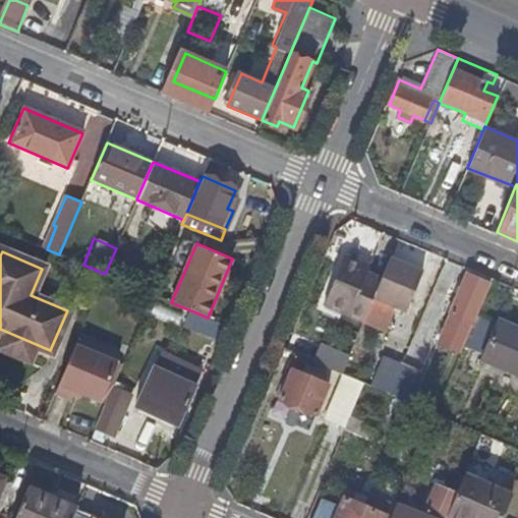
[(323,303),(362,320),(382,275),(366,270),(369,263),(344,251),(323,303)]
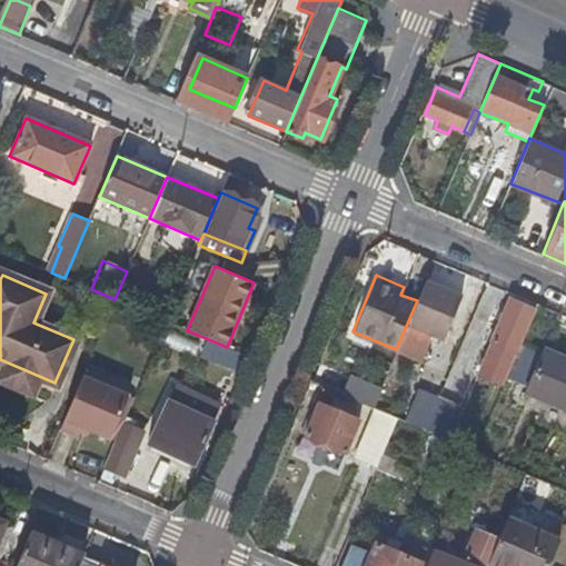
[(396,349),(394,355),(420,367),(432,341),(442,345),(459,306),(421,289),(417,300),(396,349)]
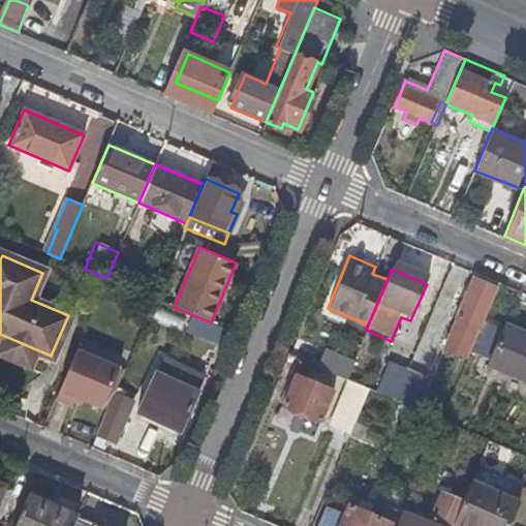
[(492,286),(470,277),(439,346),(461,357),(492,286)]
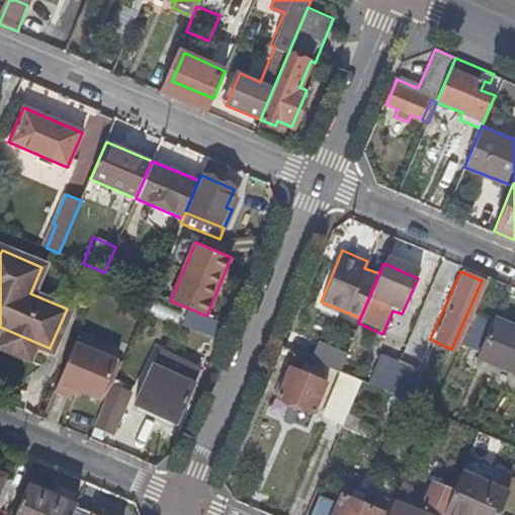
[(157,314),(183,320),(185,309),(159,304),(157,314)]
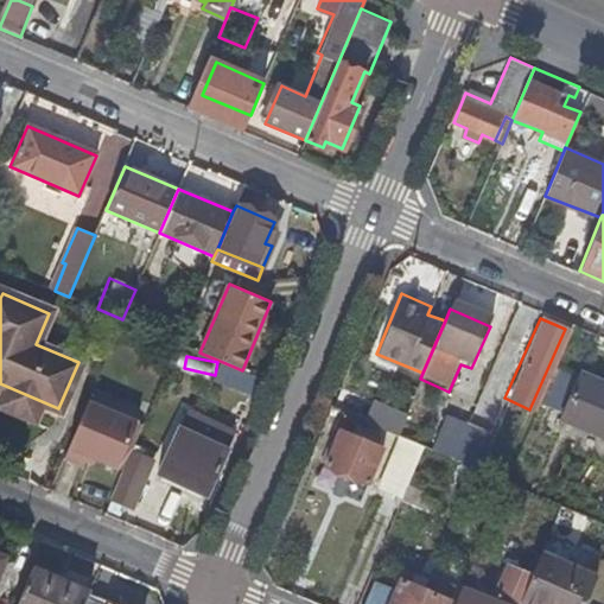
[(242,370),(226,363),(222,373),(249,385),(254,375),(242,370)]
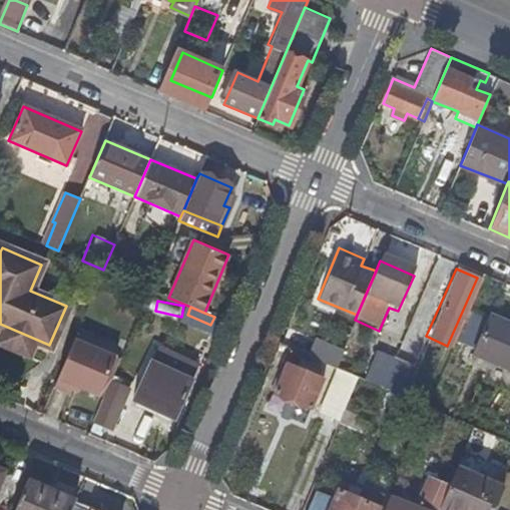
[(509,325),(488,316),(486,319),(473,314),(461,343),(474,348),(472,354),(509,370),(509,325)]
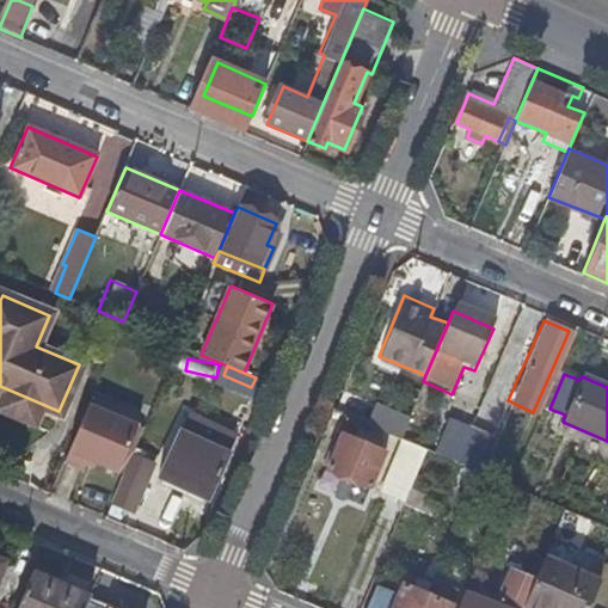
[(59,411),(0,386),(0,398),(4,400),(1,407),(32,421),(36,412),(55,421),(59,411)]
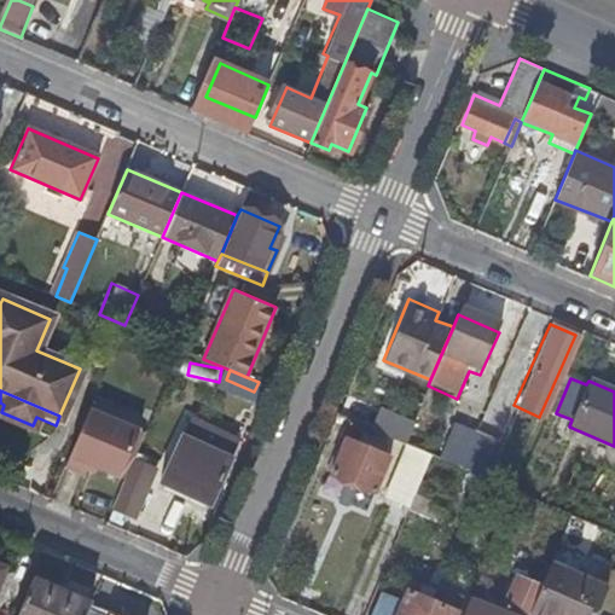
[(88,412),(64,469),(85,477),(90,468),(120,480),(139,433),(88,412)]
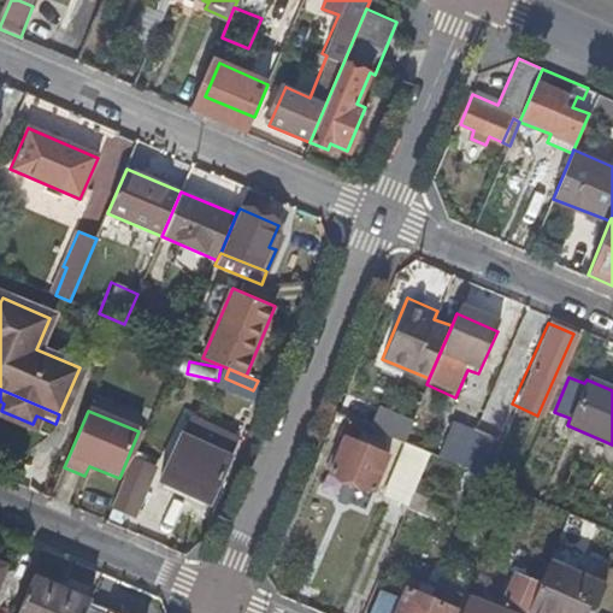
[(363,425),(346,419),(337,437),(342,440),(336,454),(331,453),(325,469),(328,470),(328,471),(372,490),(387,455),(379,453),(384,441),(360,431),(363,425)]
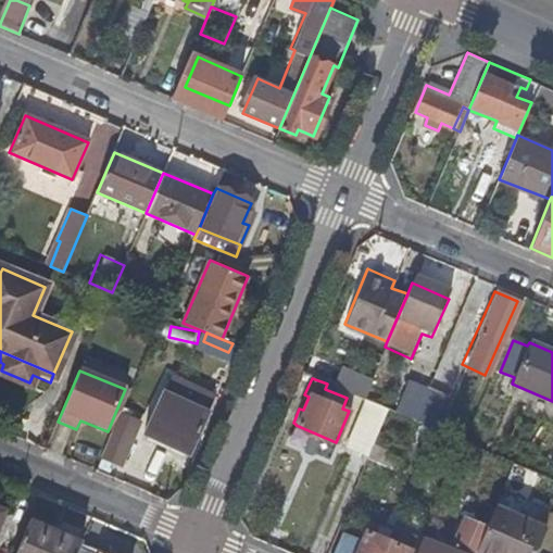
[(394,412),(414,420),(425,394),(405,386),(394,412)]
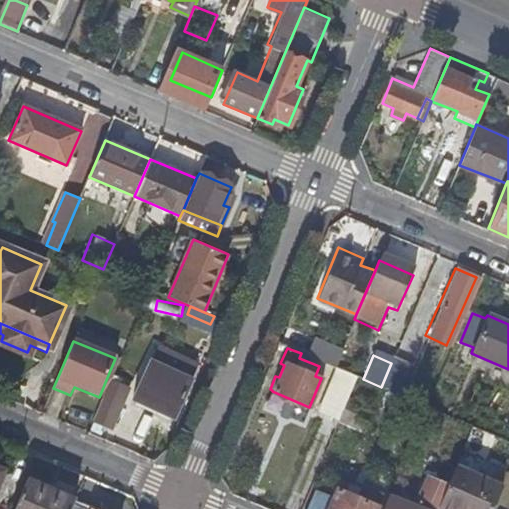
[(391,363),(381,387),(400,394),(410,369),(392,362),(391,363)]
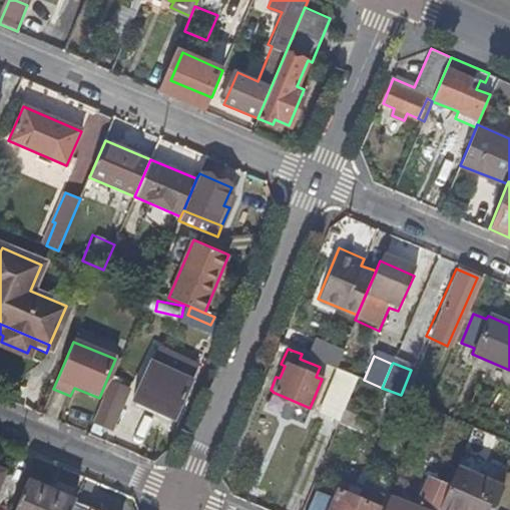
[(188,379),(150,364),(134,401),(173,417),(188,379)]
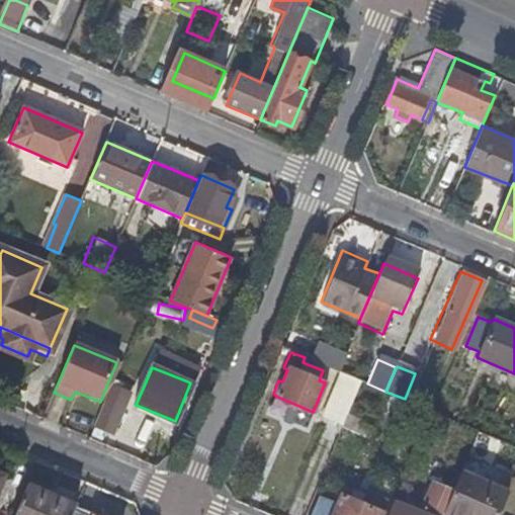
[(321,418),(341,426),(352,401),(360,380),(340,372),(321,418)]
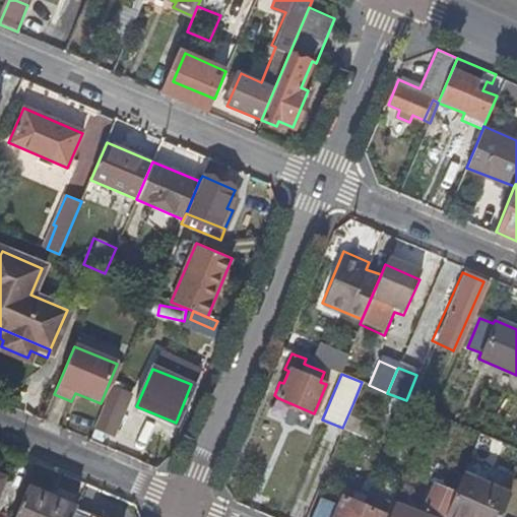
[(113,385),(94,428),(112,436),(130,392),(113,385)]
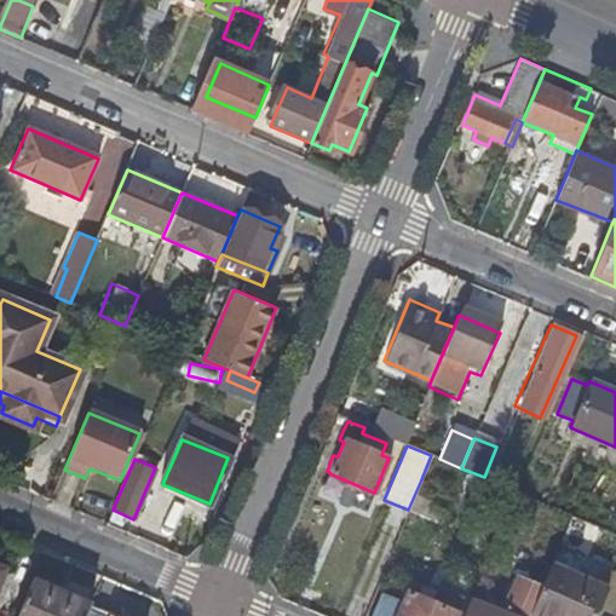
[(508,511),(517,491),(484,477),(476,498),(508,511)]
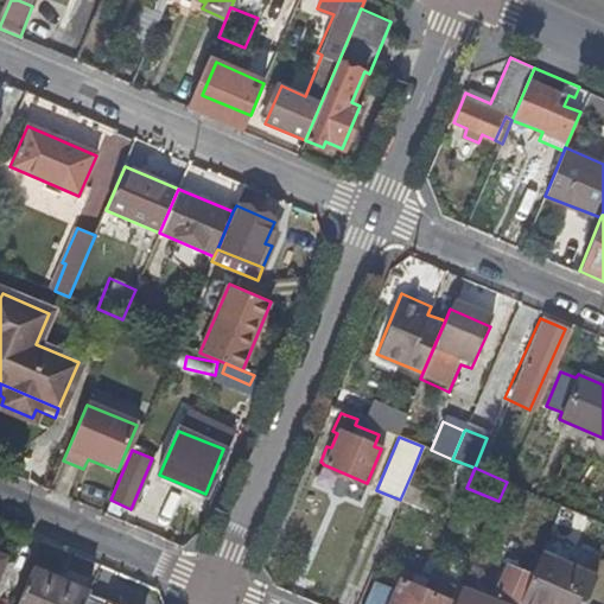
[(413,470),(400,500),(425,510),(437,481),(413,470)]
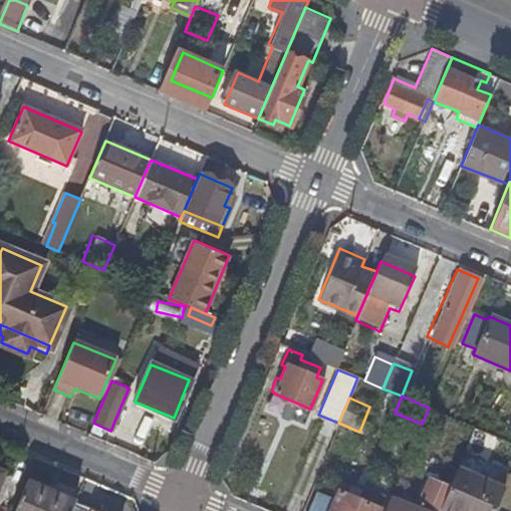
[(451,484),(440,510),(493,510),(503,488),(458,469),(451,484)]
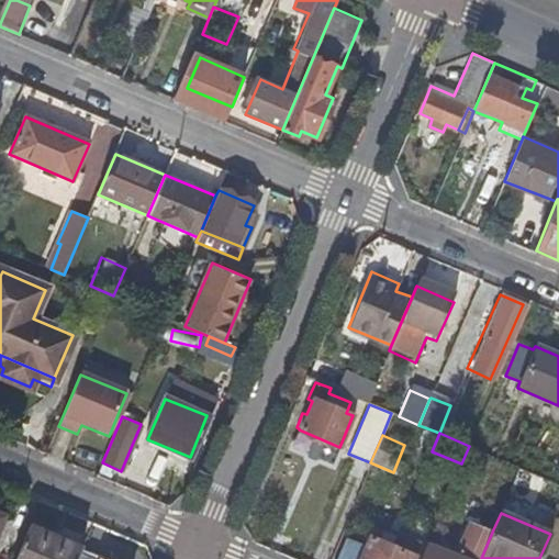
[(481,558),(493,529),(470,520),(454,558),(427,547),(421,558),(481,558)]
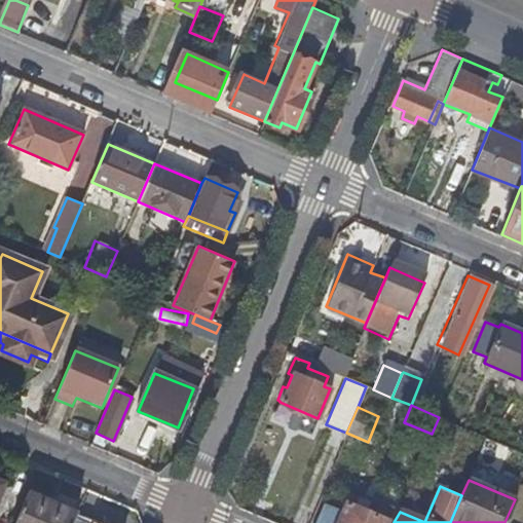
[(31,492),(16,522),(73,522),(75,519),(78,513),(31,492)]
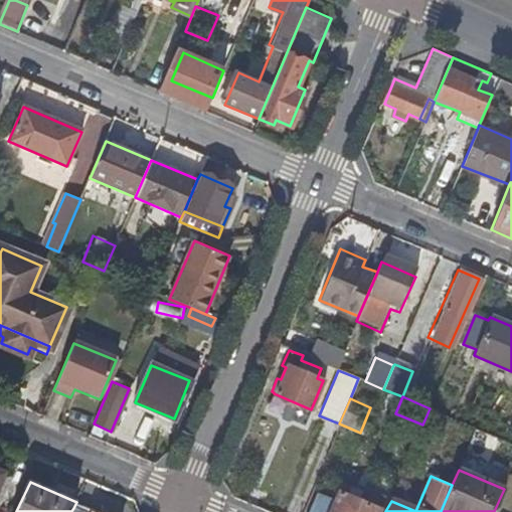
[(316,493),(308,511),(378,511),(380,509),(339,492),(335,501),(316,493)]
